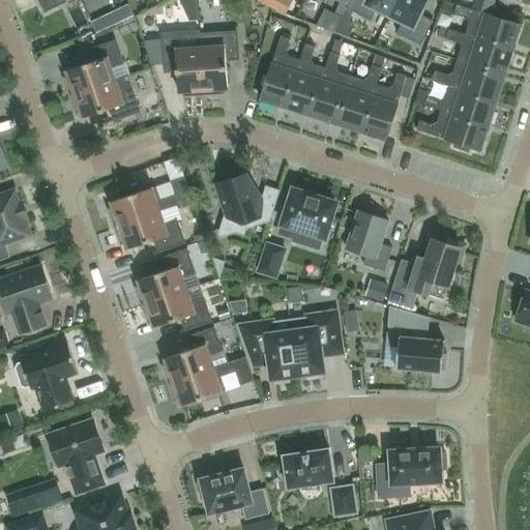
[(38,0),(45,12),(65,2),(64,0),(38,0)]
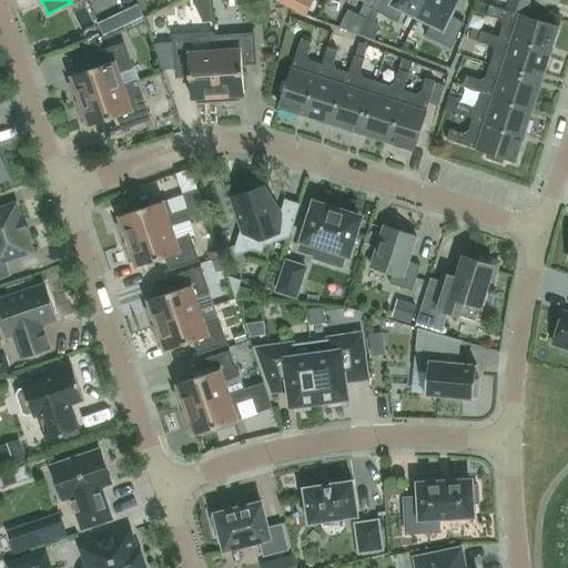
[(314,0),(313,0),(275,0),(275,1),(306,17),(314,0)]
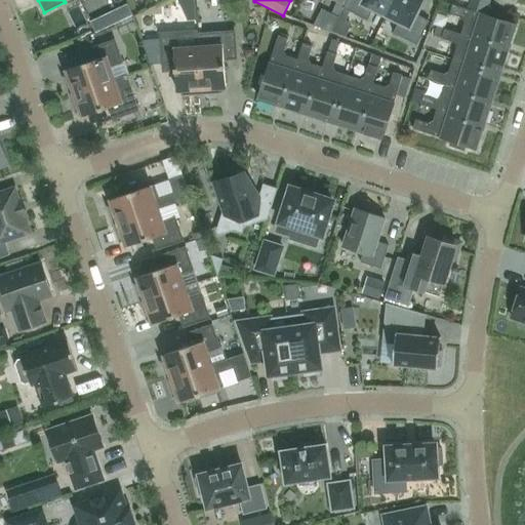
[(316,0),(315,0),(309,13),(325,21),(331,7),(316,0)]
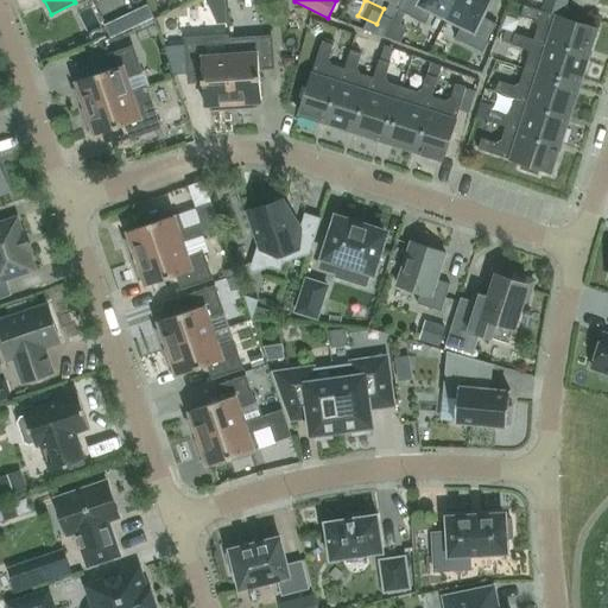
[(431,12),(447,19),(455,0),(400,0),(398,6),(397,10),(425,24),(431,12)]
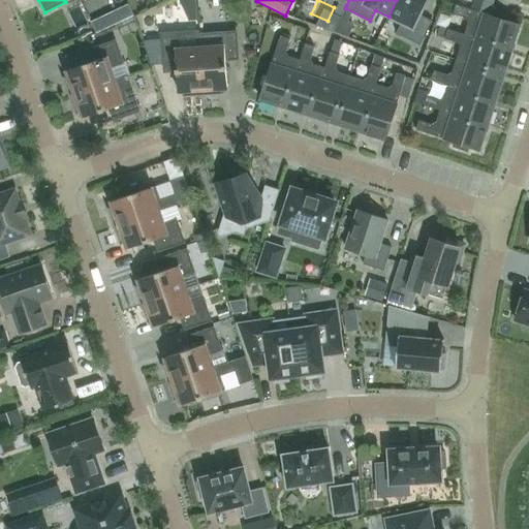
[(426,0),(396,0),(389,17),(401,23),(396,34),(421,45),(432,22),(419,16),(426,0)]
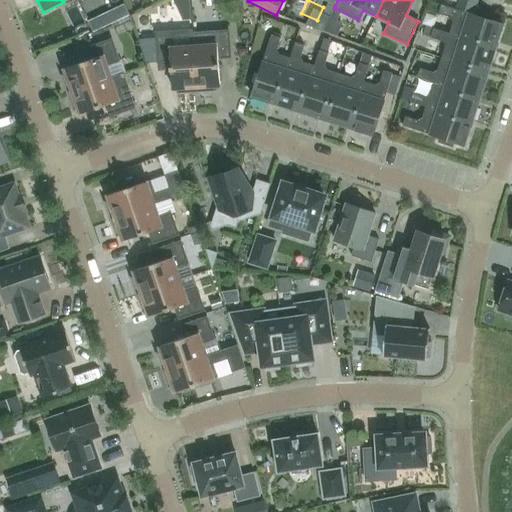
[(457,0),(455,9),(473,15),(478,0),(457,0)]
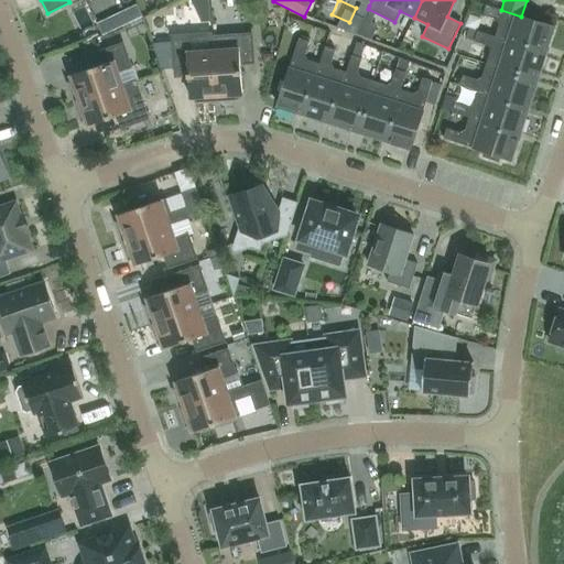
[(498,24),(495,38),(494,39),(545,54),(553,28),(521,17),(501,10),(486,6),(483,15),(496,20),(498,24)]
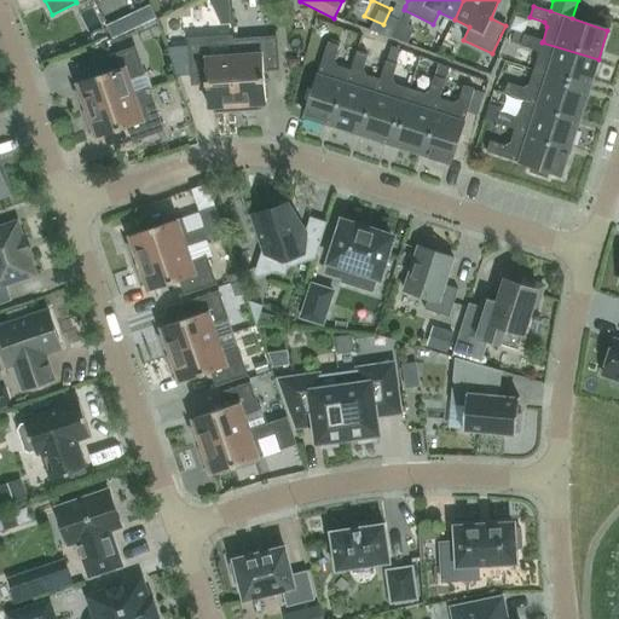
[(538,56),(533,71),(589,88),(599,59),(542,42),(543,41),(515,33),(512,42),(520,46),(534,51),(538,56)]
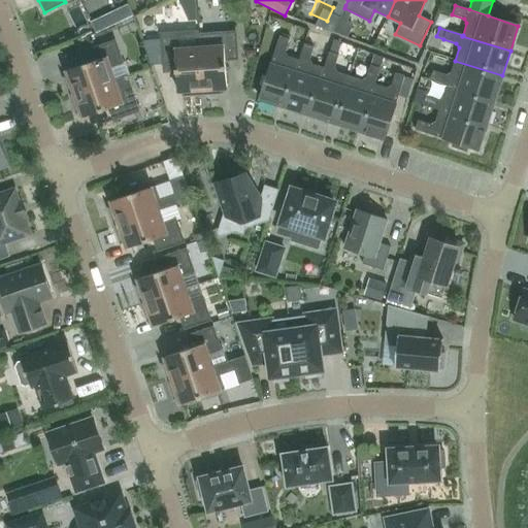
[(213,47),(199,48),(202,96),(223,95),(223,94),(221,94),(221,89),(227,89),(225,61),(237,60),(235,33),(212,34),(213,47)]
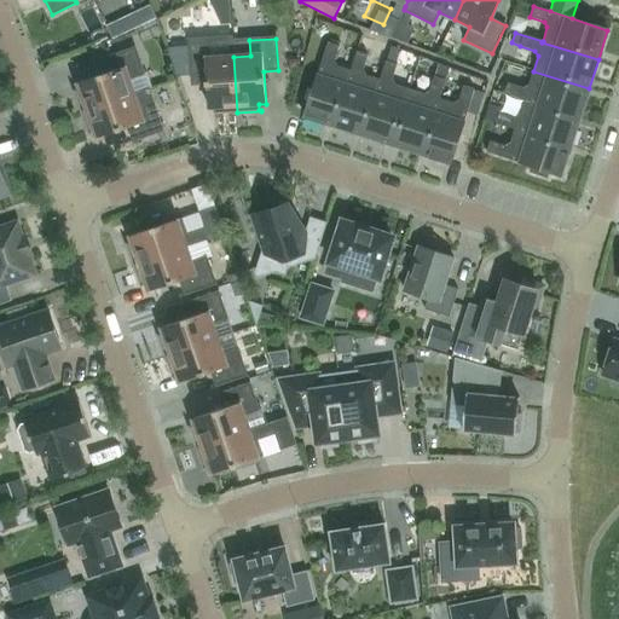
[(214,114),(237,113),(233,57),(218,58),(217,42),(190,44),(191,76),(206,75),(208,108),(215,106),(215,113),(214,113),(214,114)]
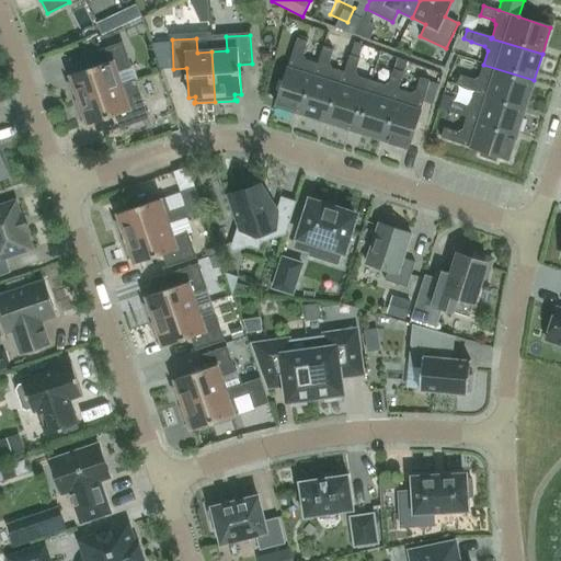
[(275,106),(302,115),(324,47),(323,47),(318,65),(305,60),(302,55),(307,42),(297,38),(275,106)]
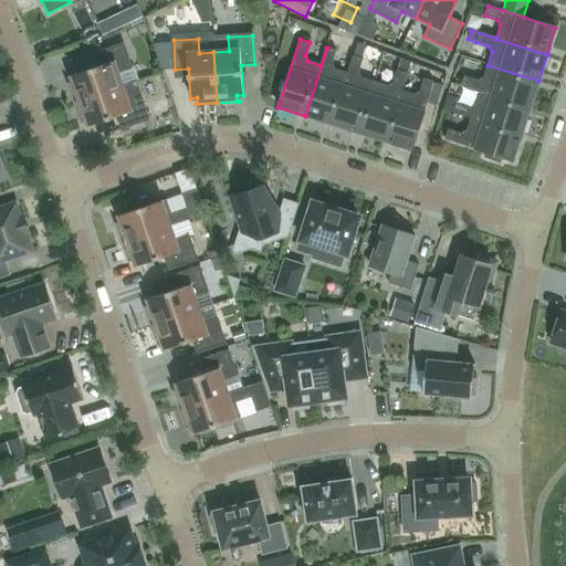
[(66,83),(74,103),(122,87),(117,73),(132,67),(123,44),(95,54),(100,66),(72,76),(74,83),(69,84),(69,83),(66,83)]
